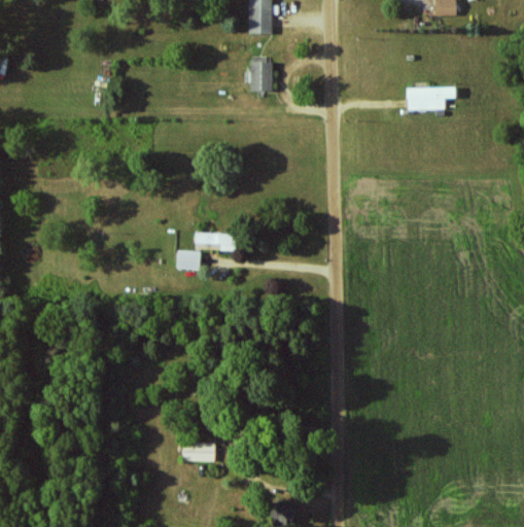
[(272,0),(248,0),(248,33),(271,33),(272,0)]
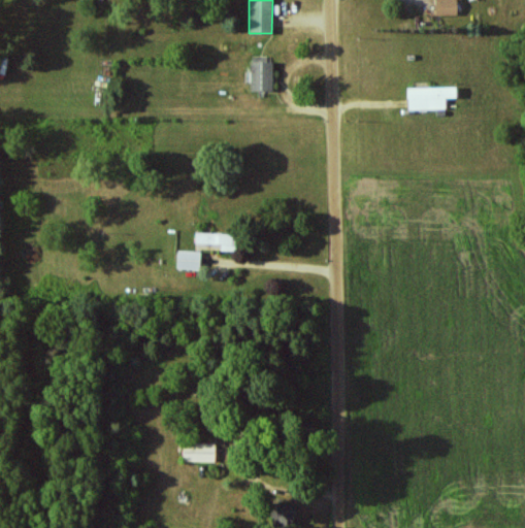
[(433,0),(434,15),(456,14),(456,0),(433,0)]
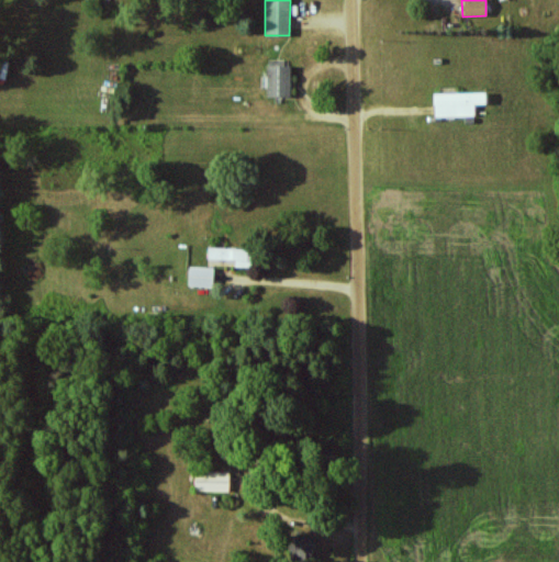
[(291,97),(292,66),(268,65),(267,97),(291,97)]
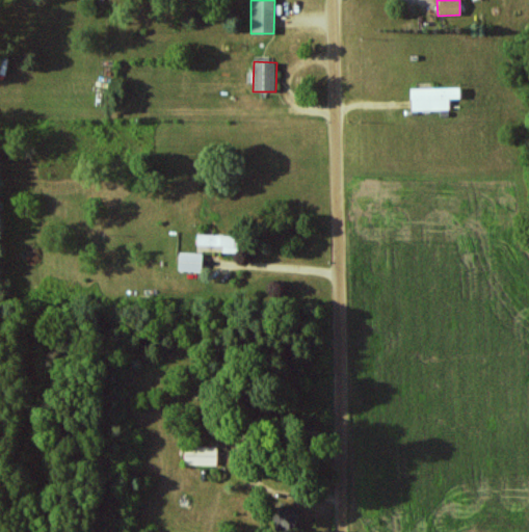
[(411,88),(411,111),(448,110),(448,99),(460,99),(460,86),(411,88)]
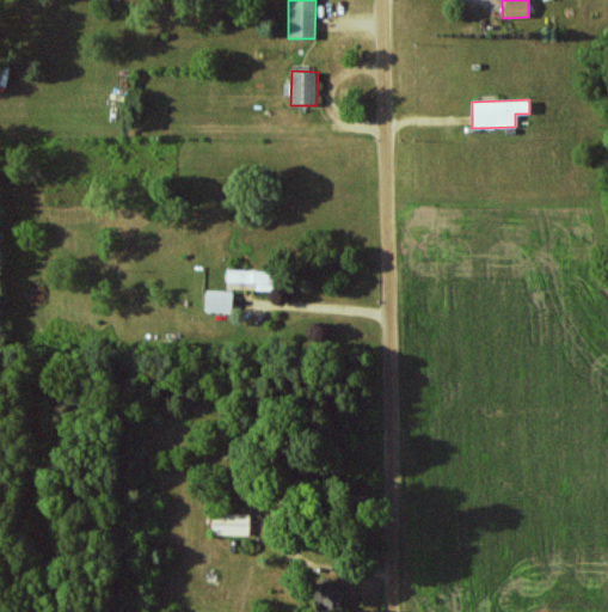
[(226,282),(256,283),(256,291),(275,292),(276,271),(226,270),(226,282)]
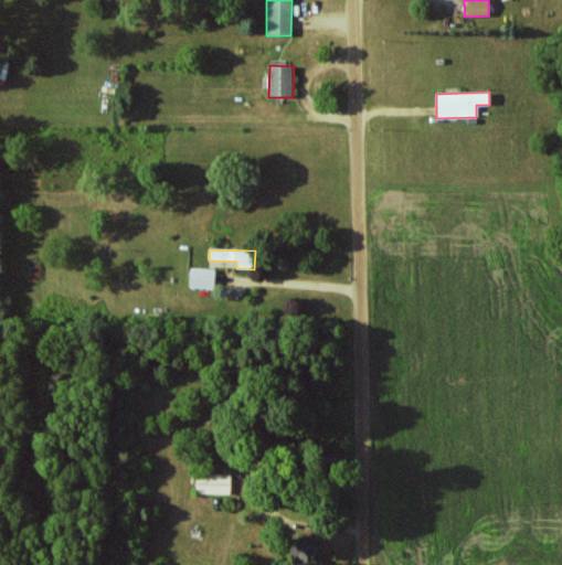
[(214,269),(188,268),(188,288),(214,288),(214,269)]
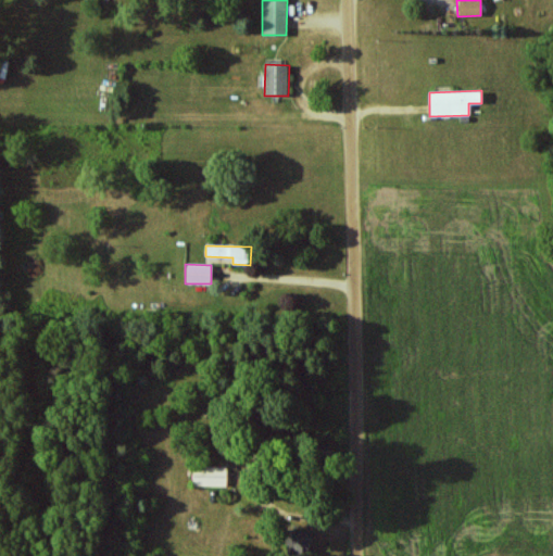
[(227,467),(192,466),(191,485),(226,487),(227,467)]
